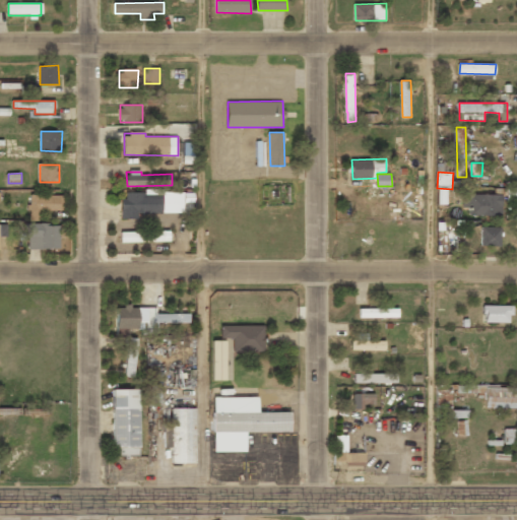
[(516,188),(508,188),(508,201),(516,200),(516,188)]
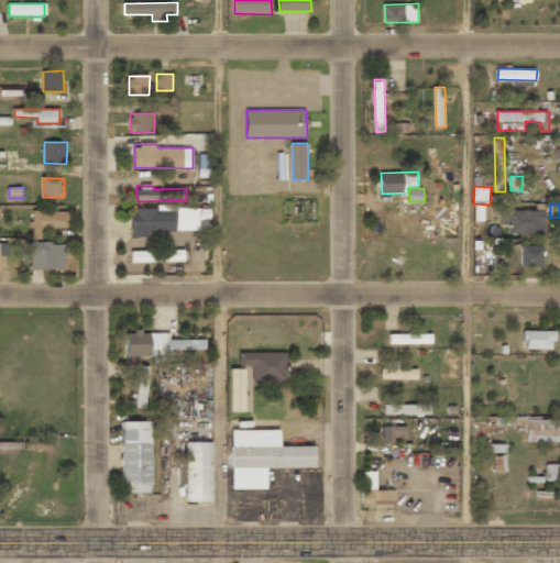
[(200,231),(200,206),(134,207),(134,236),(152,236),(152,231),(200,231)]
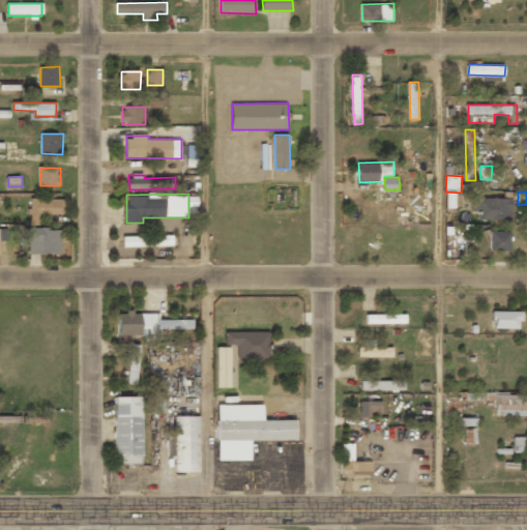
[(31,225),(40,225),(41,214),(66,214),(67,199),(32,198),(31,225)]
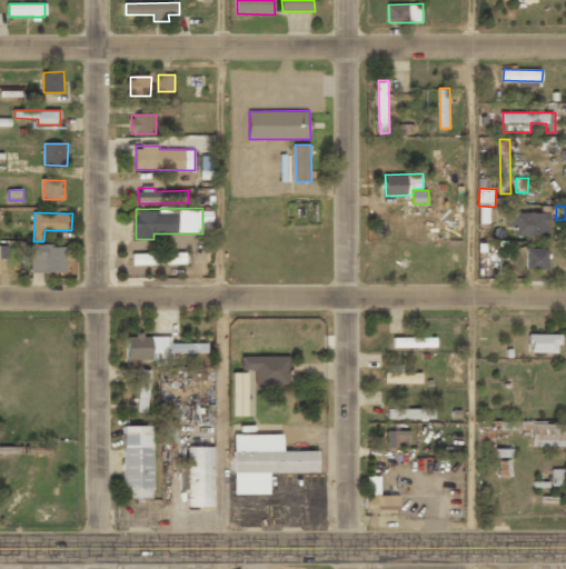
[(552,213),(509,212),(509,227),(516,227),(516,236),(552,236),(552,213)]
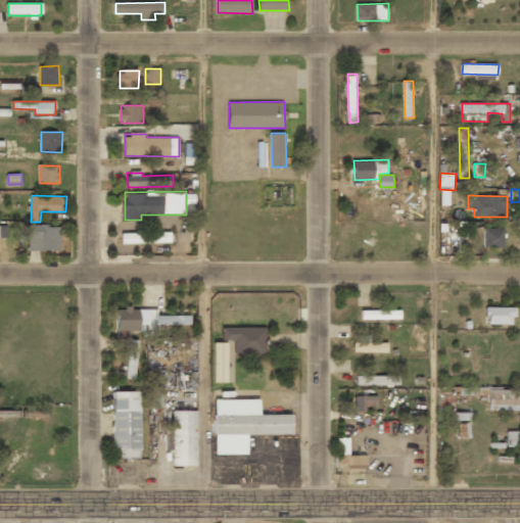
[(61,225),(31,225),(31,250),(61,249),(61,225)]
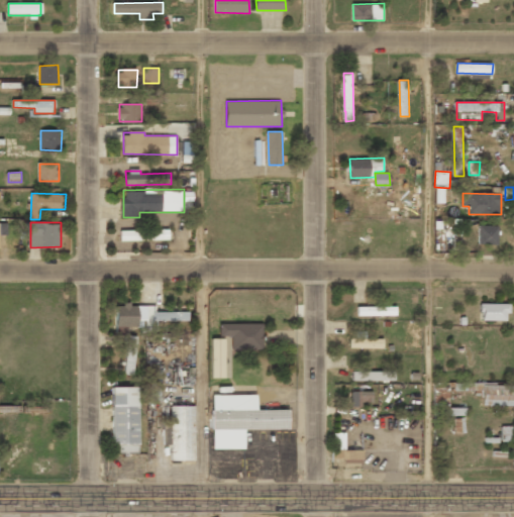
[(480,244),(499,244),(499,225),(481,225),(480,244)]
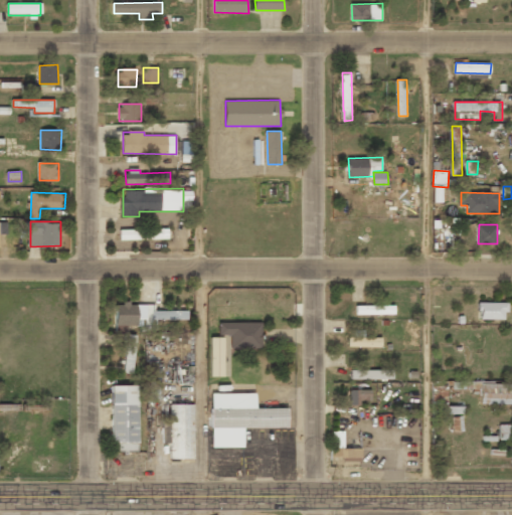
[(169,228),(121,229),(121,239),(169,238),(169,228)]
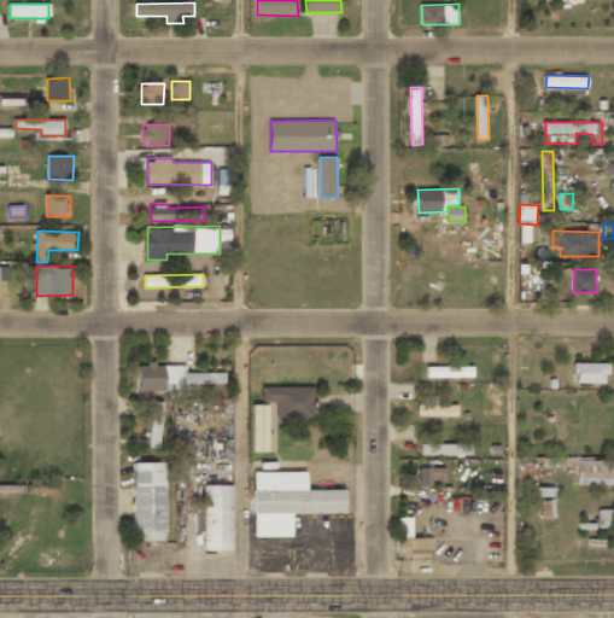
[(608,363),(577,363),(577,383),(608,383),(608,363)]
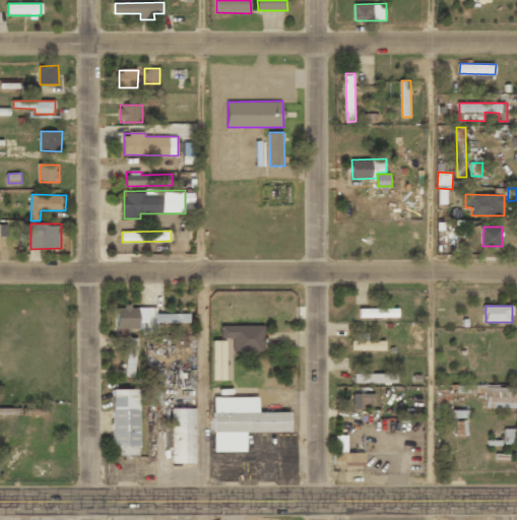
[(191,313),(157,314),(157,308),(118,308),(119,328),(139,327),(139,321),(154,321),(154,323),(191,323),(191,313)]
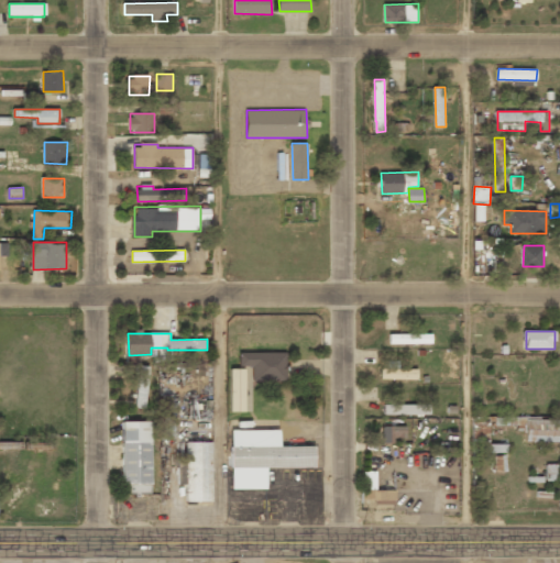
[(391,343),(434,344),(434,334),(391,334),(391,343)]
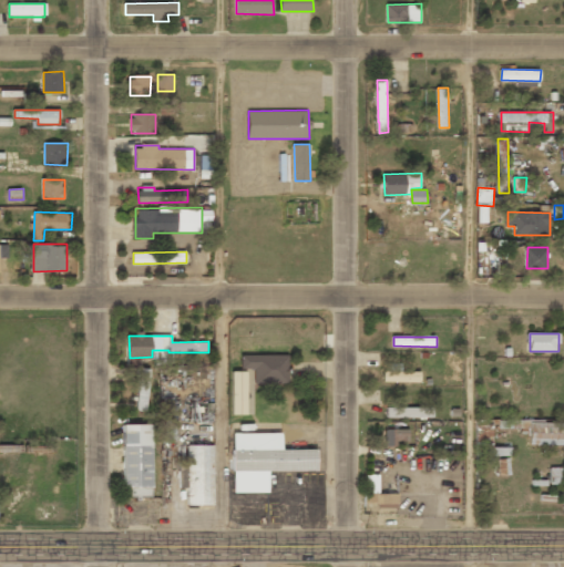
[(289,353),(243,354),(244,369),(256,368),(256,384),(290,383),(289,353)]
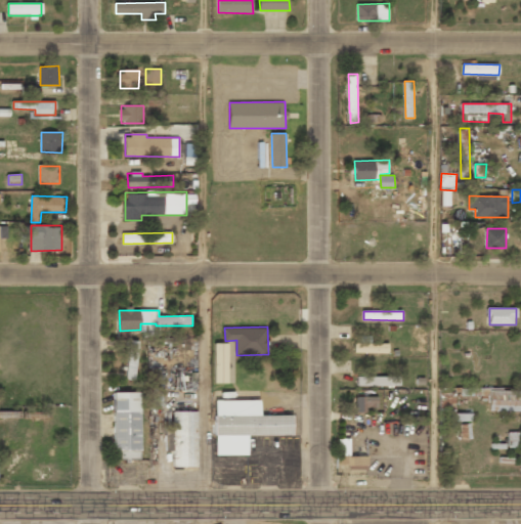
[(373,343),(373,336),(358,335),(358,352),(392,353),(392,344),(373,343)]
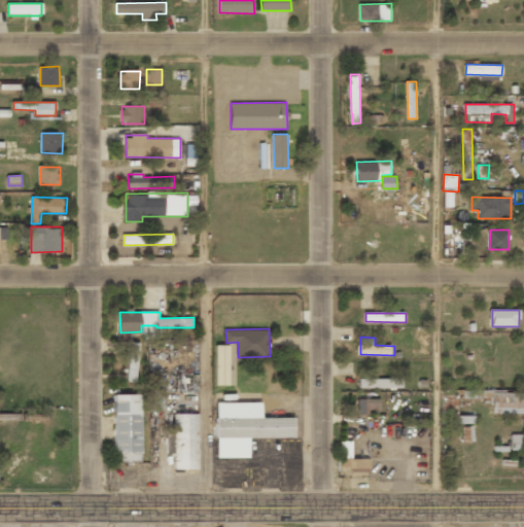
[(130,381),(139,382),(140,343),(131,342),(130,381)]
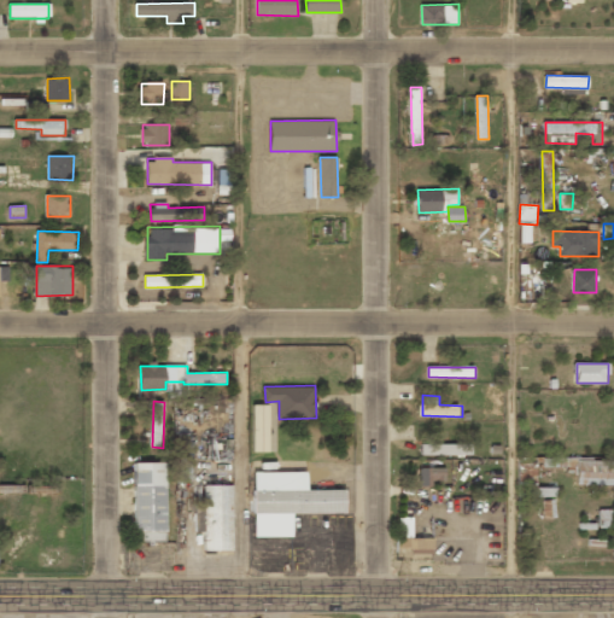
[(270,404),(255,404),(255,452),(269,452),(270,404)]
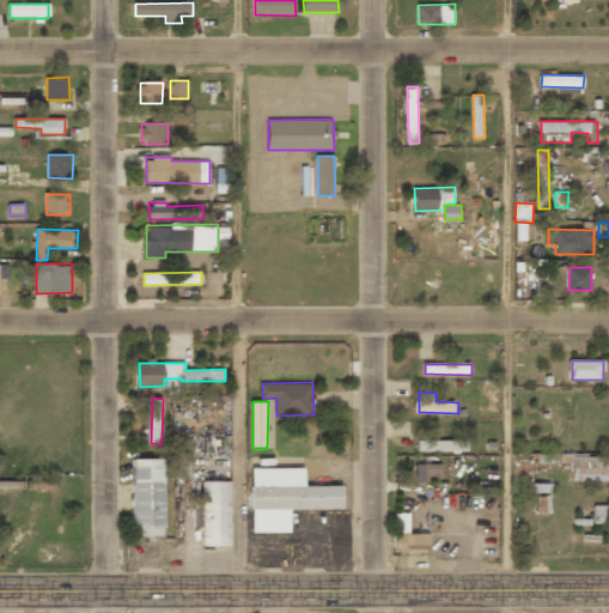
[(278,419),(269,419),(268,448),(276,448),(278,419)]
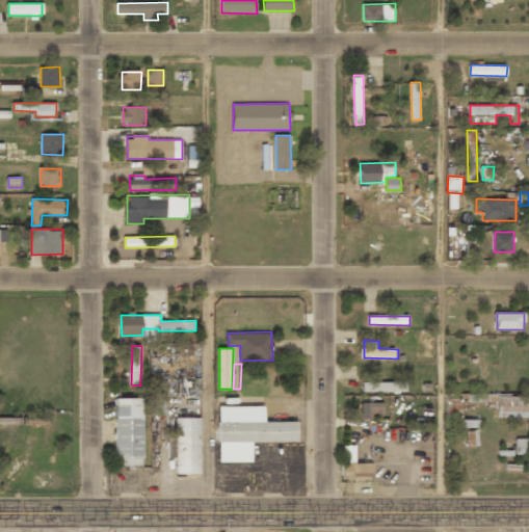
[(406,381),(364,382),(364,392),(406,391),(406,381)]
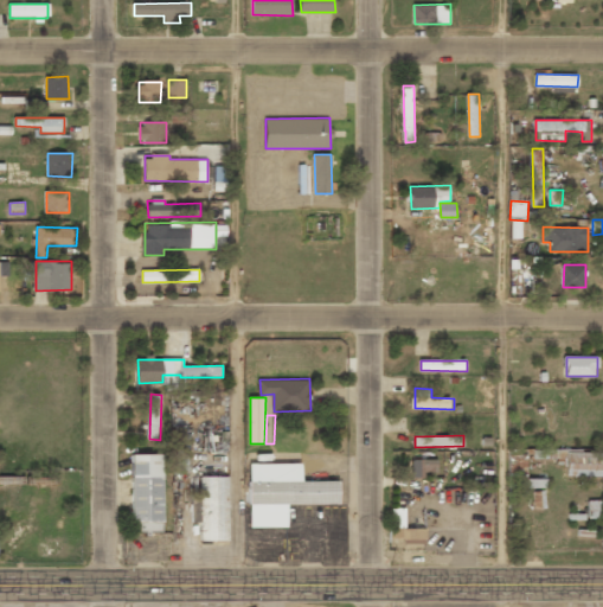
[(190,449),(178,449),(178,471),(188,471),(190,449)]
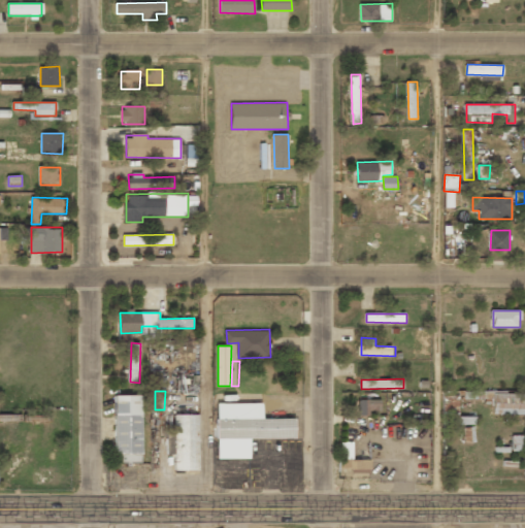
[(465,392),(465,400),(494,399),(494,415),(524,414),(524,391),(465,392)]
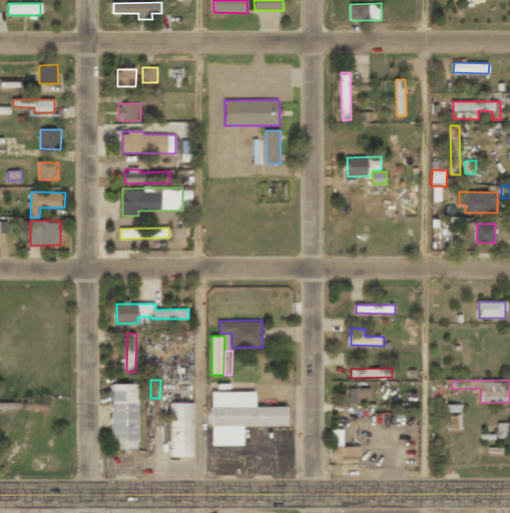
[(138,384),(112,384),(113,448),(139,448),(138,384)]
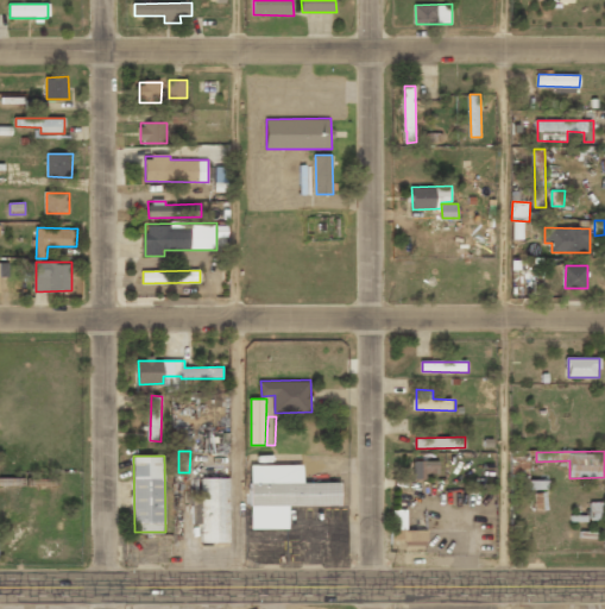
[(512,469),(528,470),(529,457),(512,457),(512,469)]
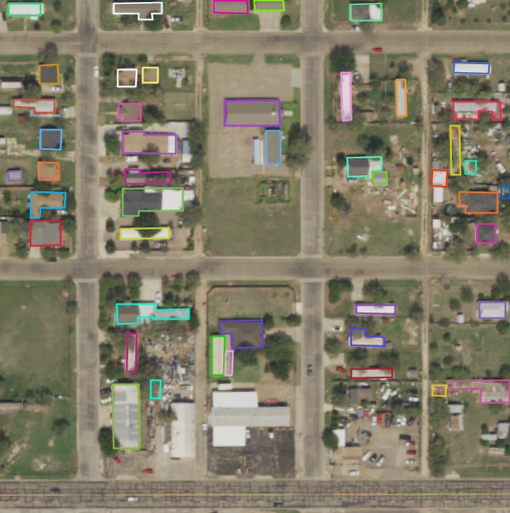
[(372,399),(371,388),(349,388),(350,404),(360,404),(360,400),(372,399)]
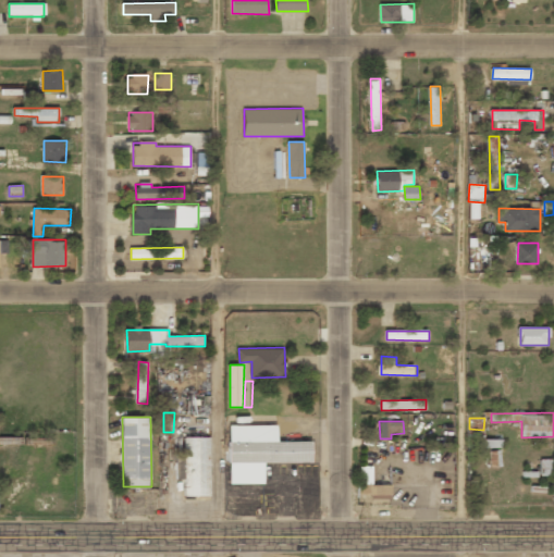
[(231,484),(265,483),(265,463),(312,462),(312,441),(279,442),(278,424),(231,425),(231,484)]
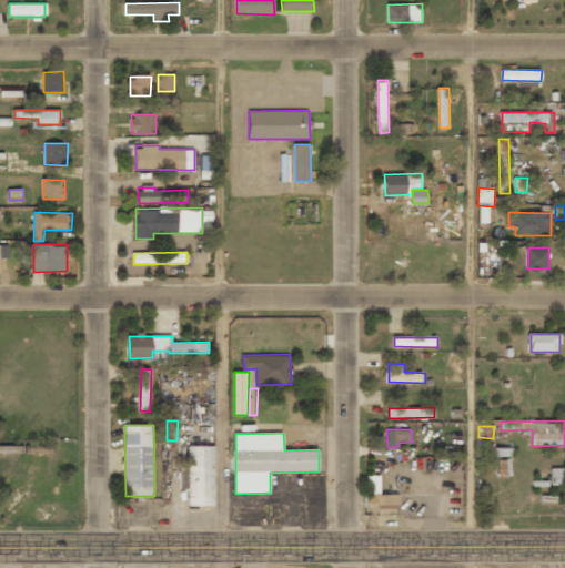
[(0,445),(0,453),(23,454),(23,446),(0,445)]
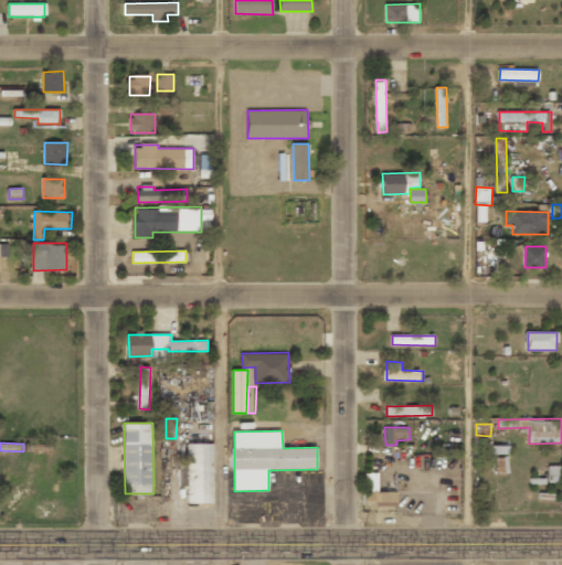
[(214,503),(214,444),(189,443),(188,503),(214,503)]
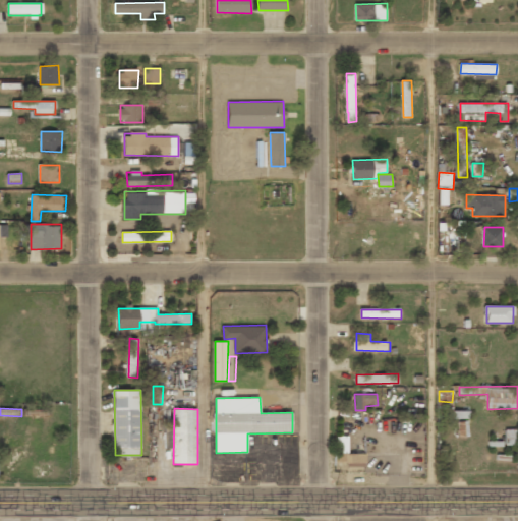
[(517,429),(507,428),(506,444),(517,445),(517,429)]
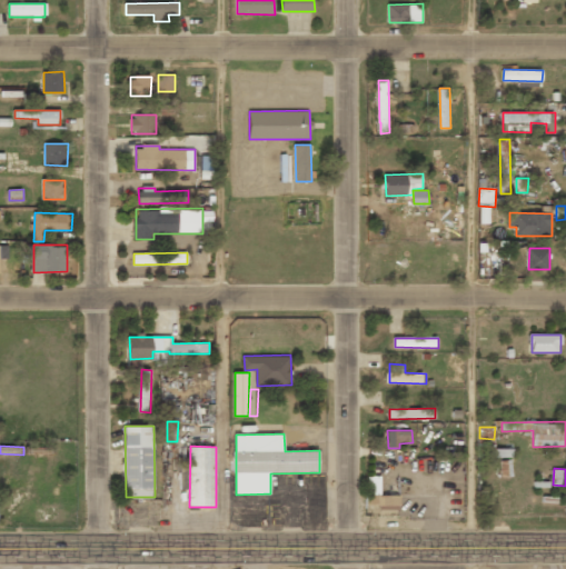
[(379,509),(401,510),(401,496),(370,495),(369,505),(379,505),(379,509)]
